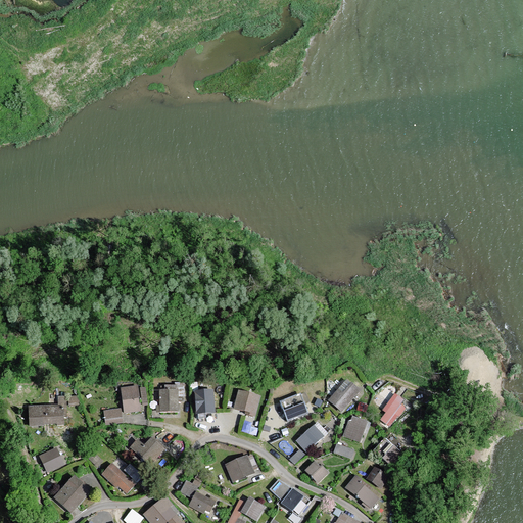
[(347,380),(328,401),(341,414),(361,392),(347,380)]
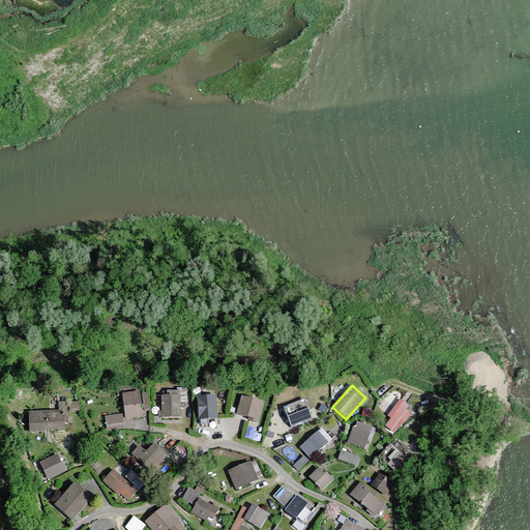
[(144,408),(151,407),(148,387),(142,388),(144,408)]
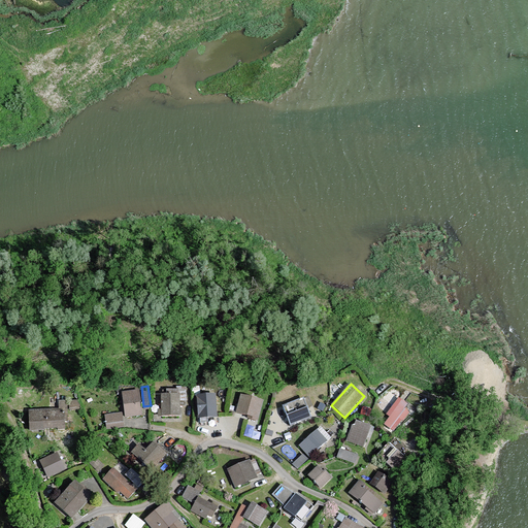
[(140,391),(122,393),(125,419),(143,417),(140,391)]
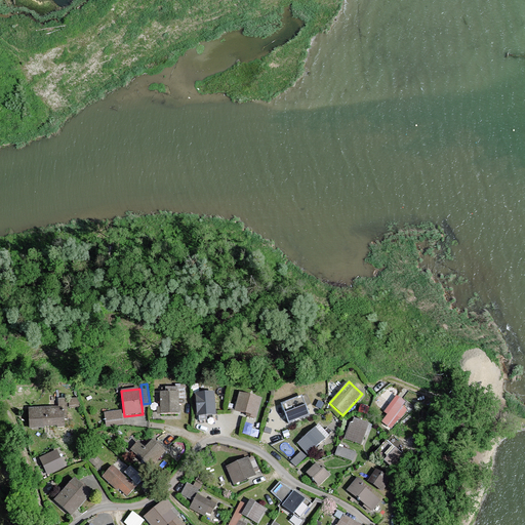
[(178,392),(160,393),(160,415),(178,415),(178,392)]
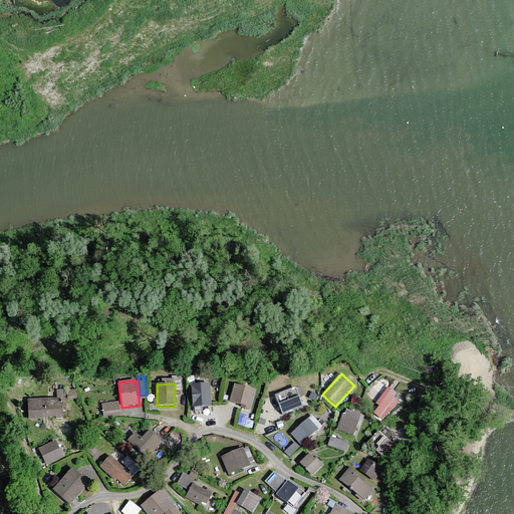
[(211,384),(192,387),(193,410),(212,408),(211,384)]
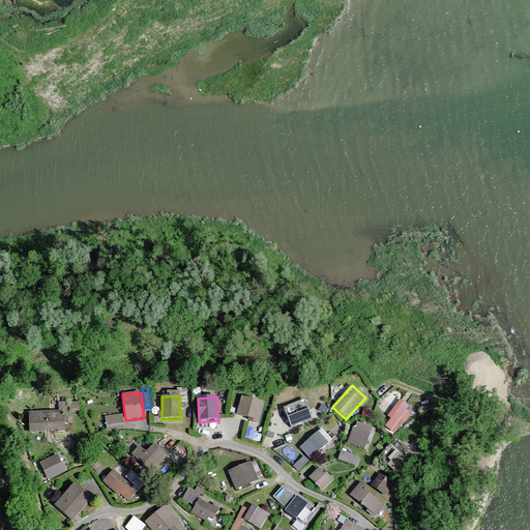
[(241,398),(237,415),(259,420),(264,403),(241,398)]
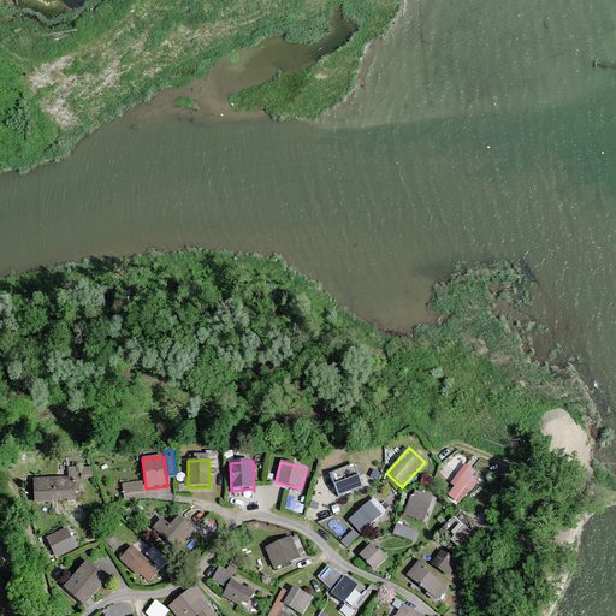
[(355,466),(330,474),(338,497),(362,487),(355,466)]
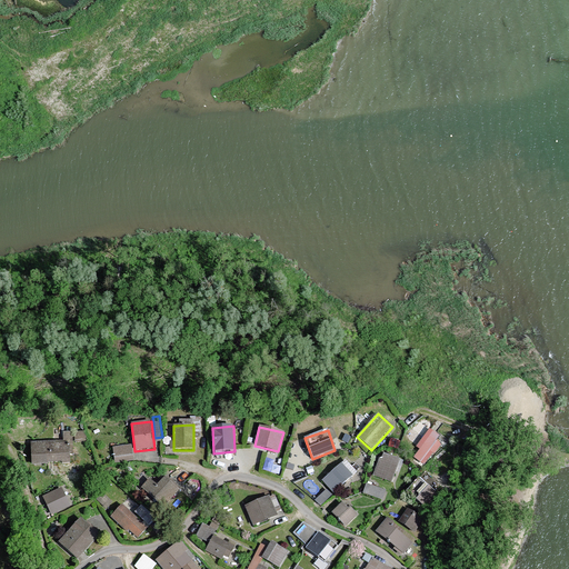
[(439,438),(429,430),(416,447),(420,450),(413,459),(423,467),(441,446),(436,441),(439,438)]
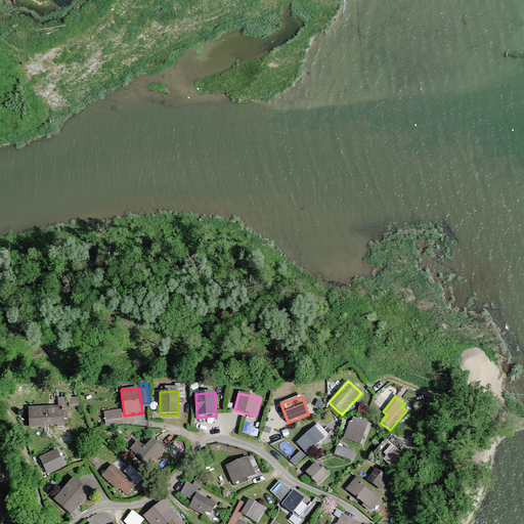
[(29,409),(30,429),(63,427),(62,407),(29,409)]
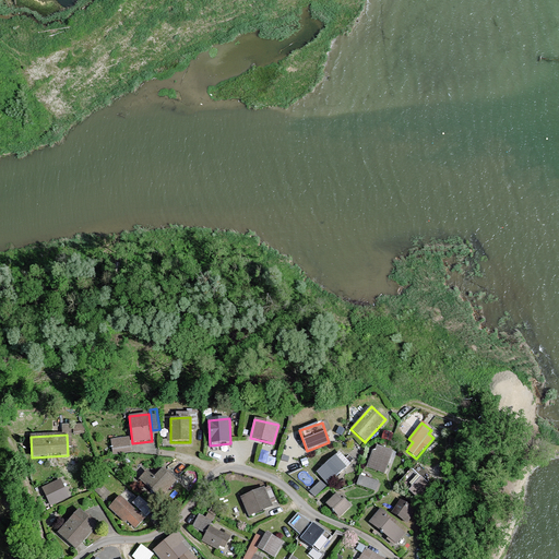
[(129,437),(109,440),(111,455),(131,453),(129,437)]
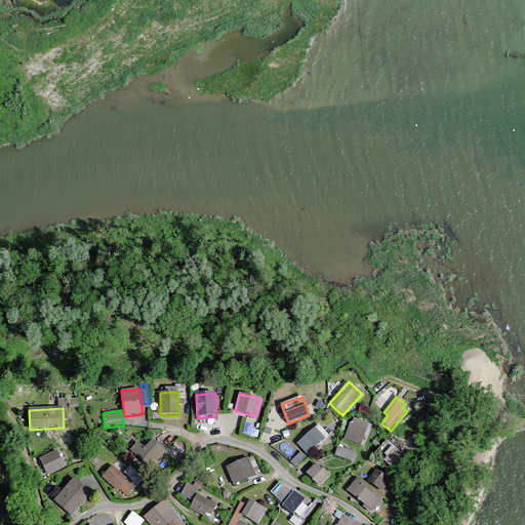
[(369,425),(354,418),(345,439),(360,446),(369,425)]
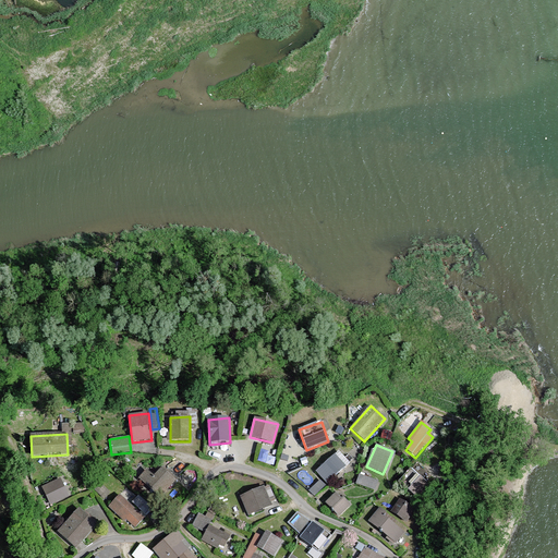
[(350,464),(339,451),(315,472),(327,485),(350,464)]
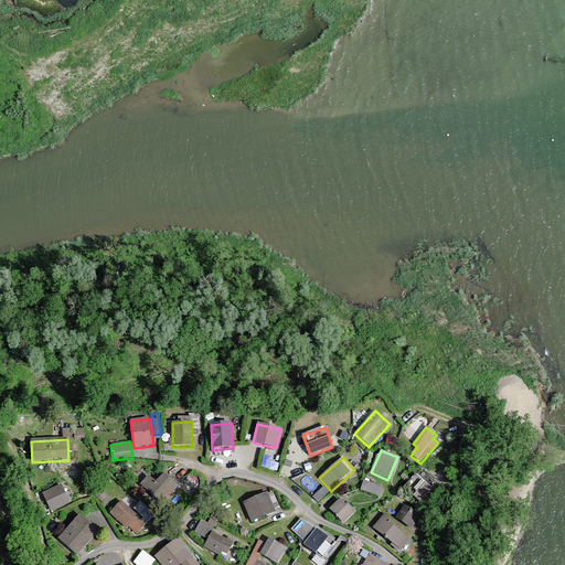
[(142,473),(134,483),(156,504),(176,483),(161,470),(151,482),(142,473)]
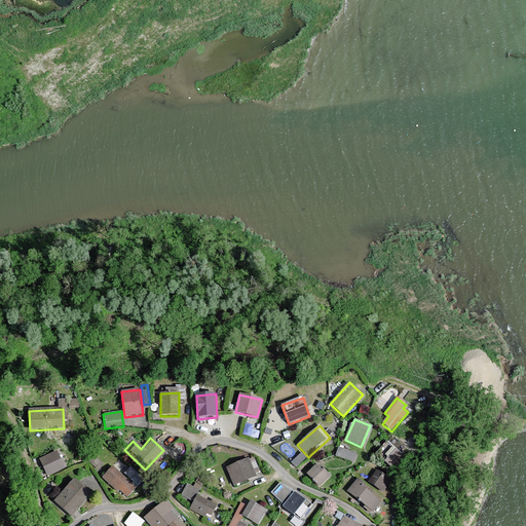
[(386,443),(376,455),(396,471),(406,458),(386,443)]
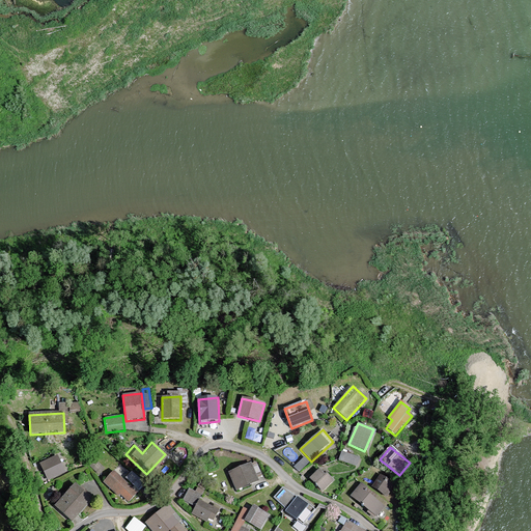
[(342,452),(339,460),(358,467),(361,457),(342,452)]
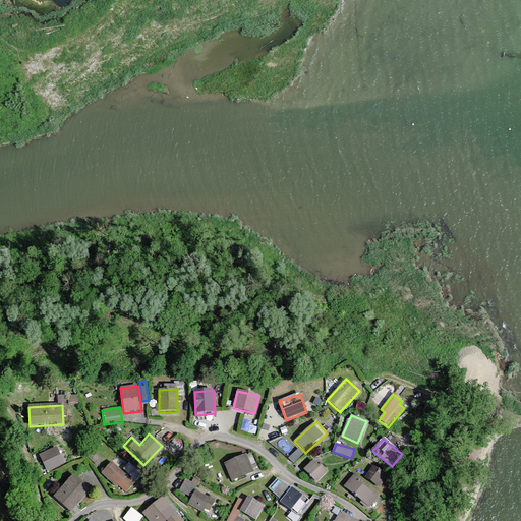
[(40,456),(48,472),(64,464),(57,448),(40,456)]
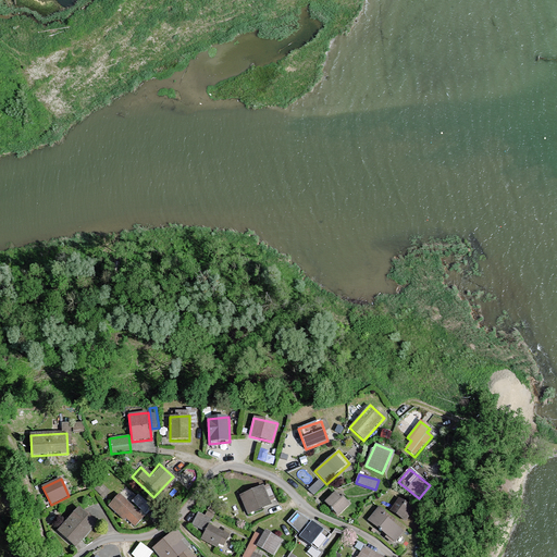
[(263,486),(239,497),(248,516),(271,506),(263,486)]
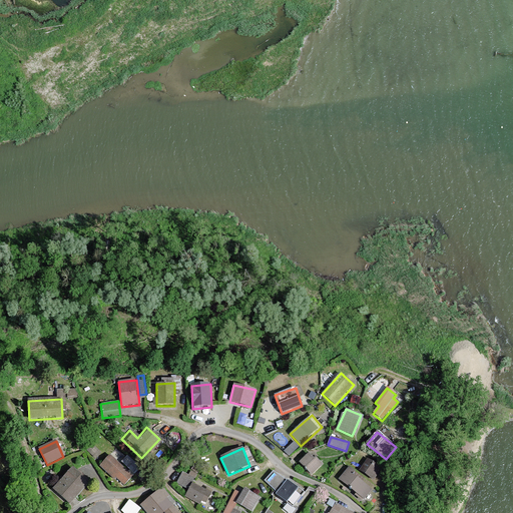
[(107,453),(96,464),(121,487),(131,475),(107,453)]
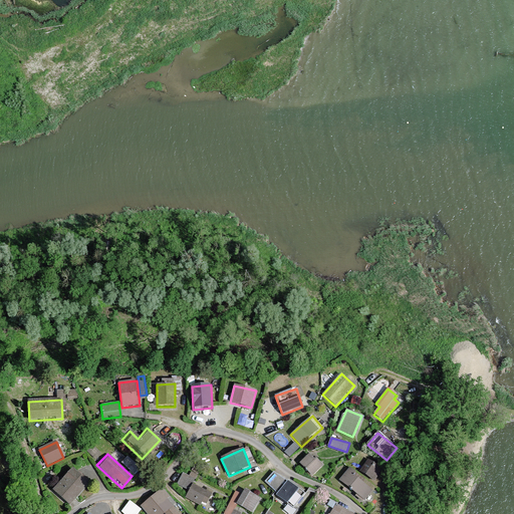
[(310,454),(300,464),(312,477),(322,467),(310,454)]
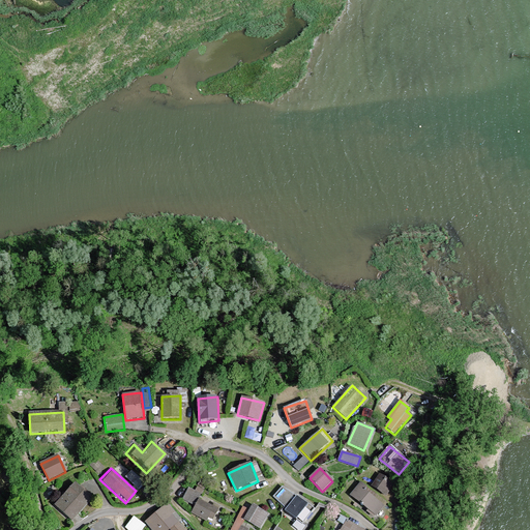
[(395,484),(380,474),(371,488),(386,498),(395,484)]
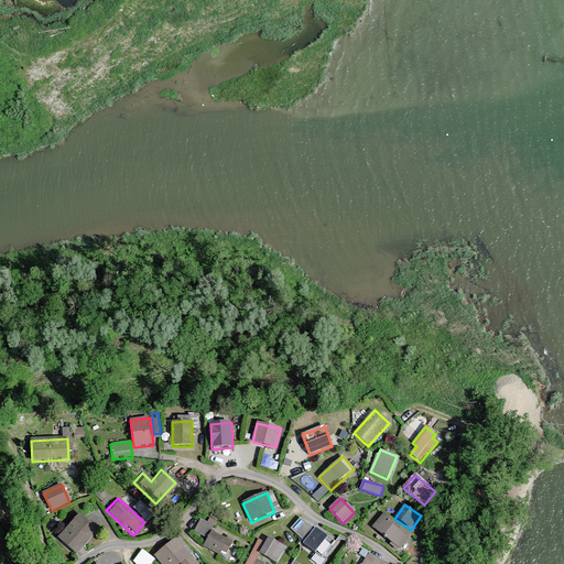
[(411,535),(384,513),(372,528),(400,550),(411,535)]
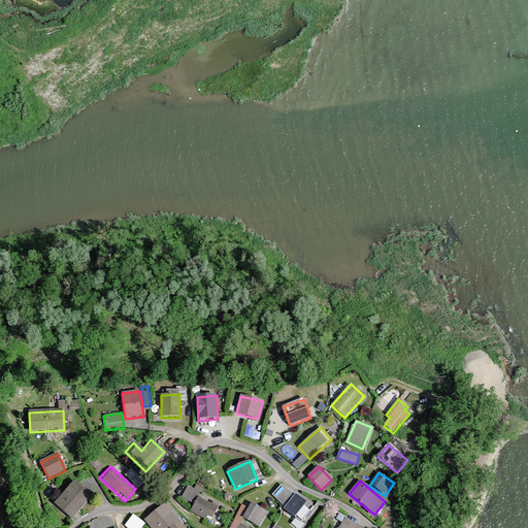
[(74,482),(55,503),(72,519),(92,497),(74,482)]
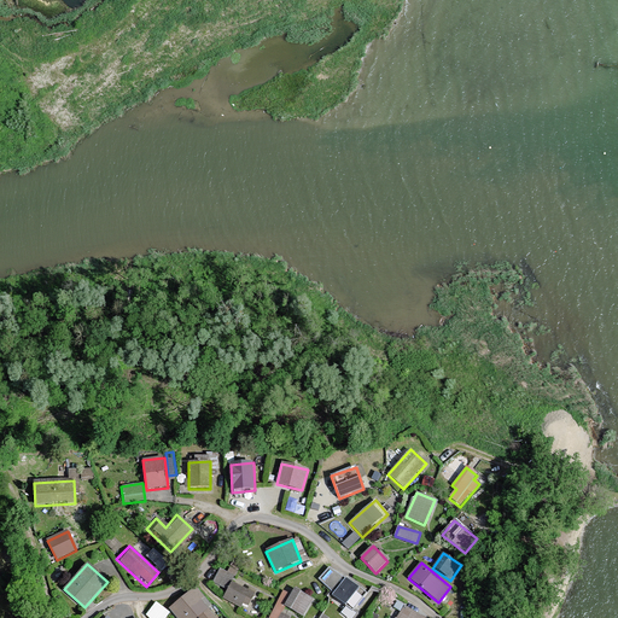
[(222,586),(233,576),(225,565),(213,575),(222,586)]
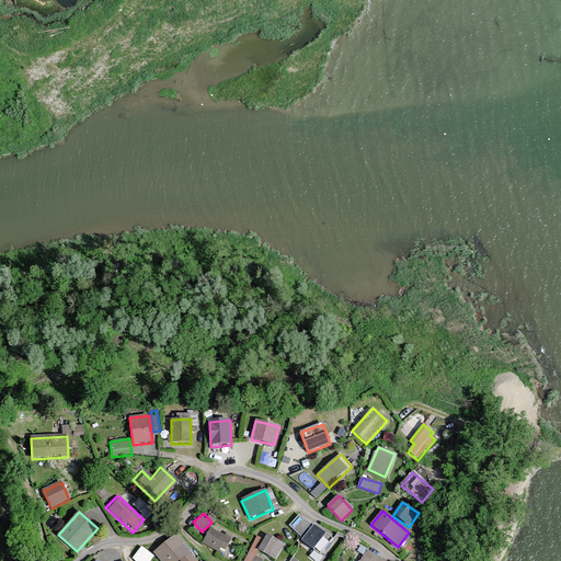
[(299,515),(289,526),(321,556),(333,540),(299,515)]
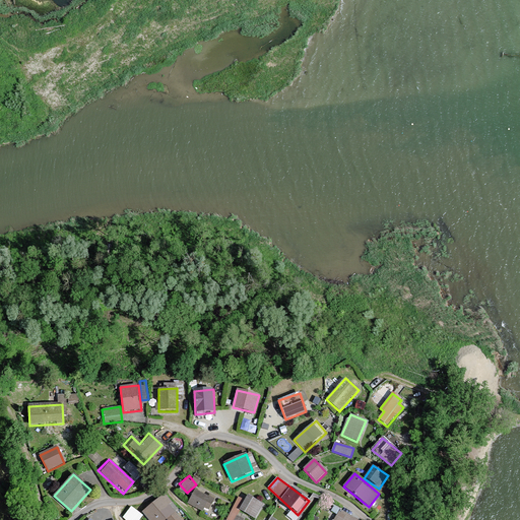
[(215,501),(195,490),(188,503),(208,514),(215,501)]
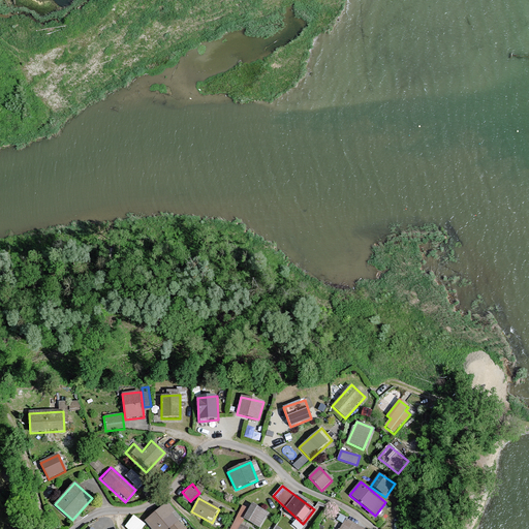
[(166,503),(145,522),(150,528),(187,528),(188,528),(166,503)]
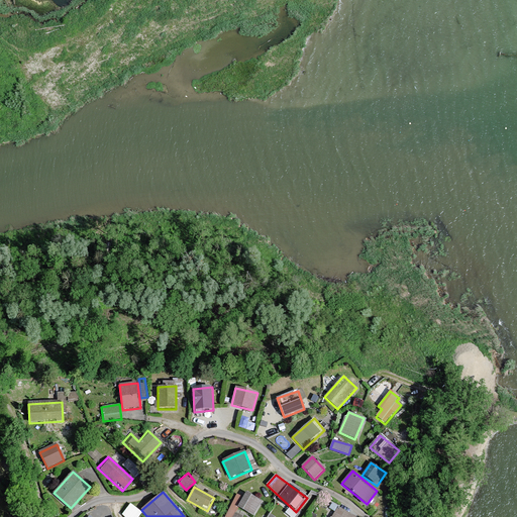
[(252,516),(262,502),(244,493),(236,508),(251,516),(252,516)]
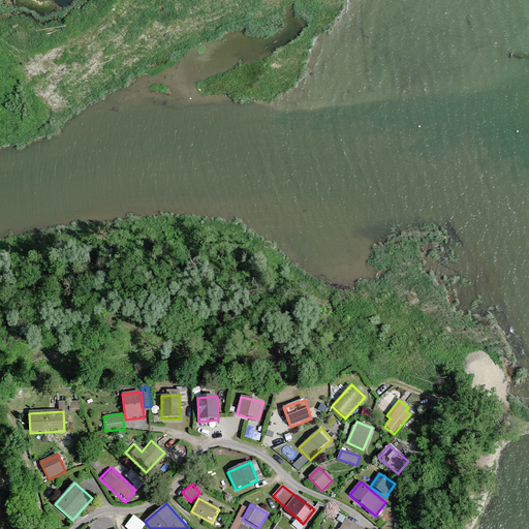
[(363,528),(345,519),(339,528),(363,528)]
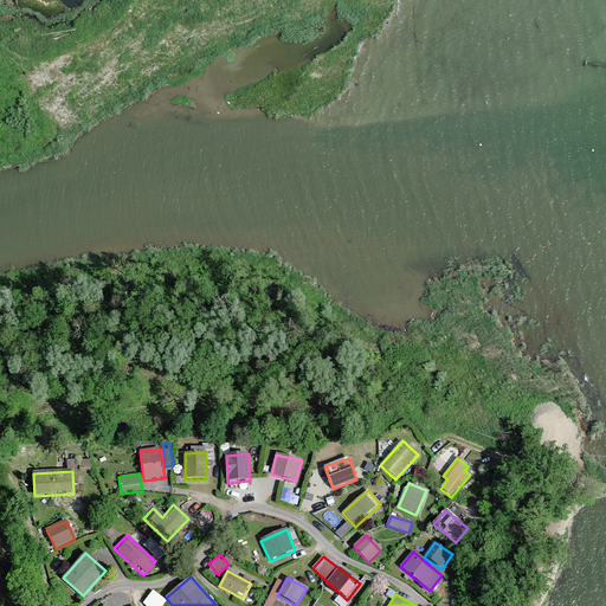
All buildings are outlined.
